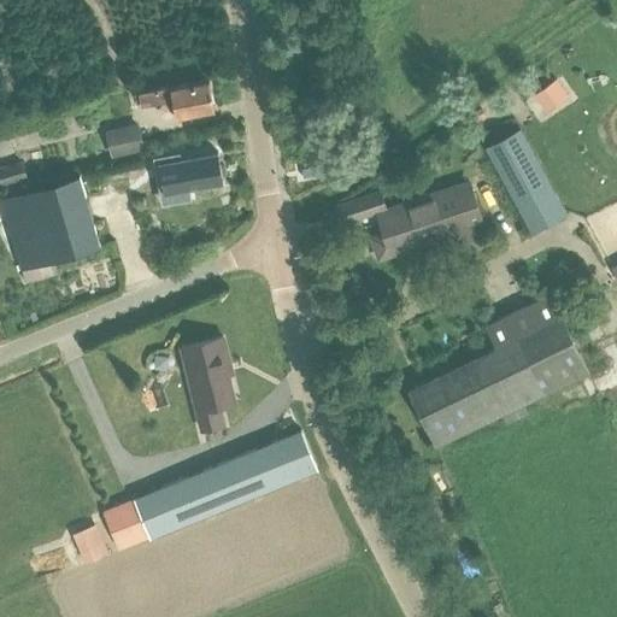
[(558,78),(538,93),(550,109),(570,95),(558,78)]
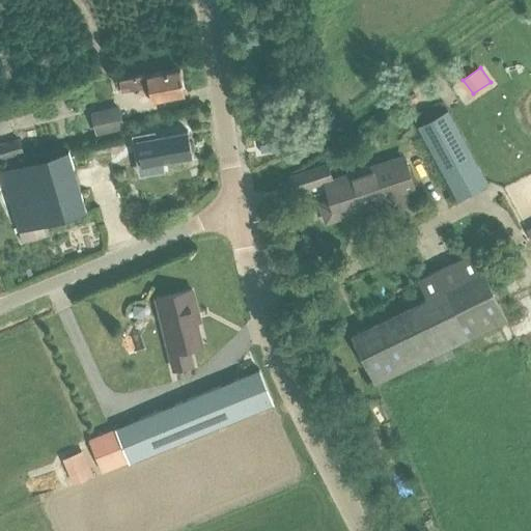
[(149,85),(152,99),(184,92),(179,68),(147,75),(147,73),(120,79),(122,90),(149,85)]
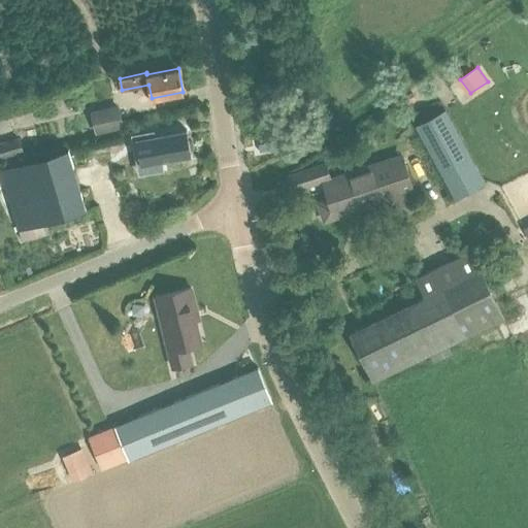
[(118,104),(93,109),(97,129),(122,125),(118,104)]
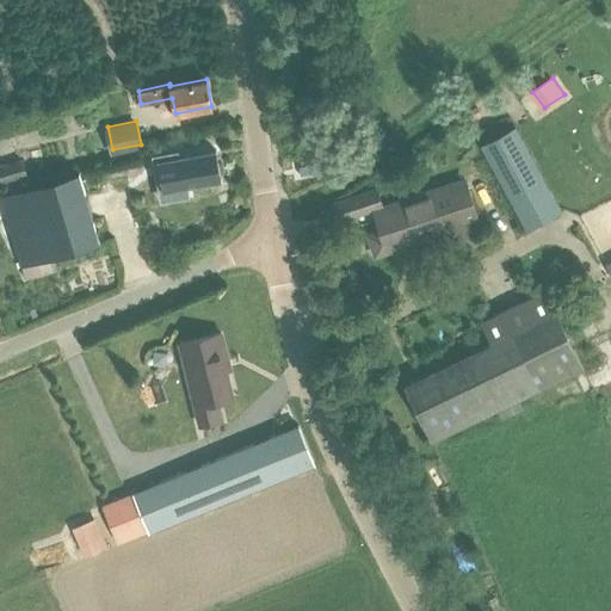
[(528,229),(562,211),(518,128),(483,146),(528,229)]
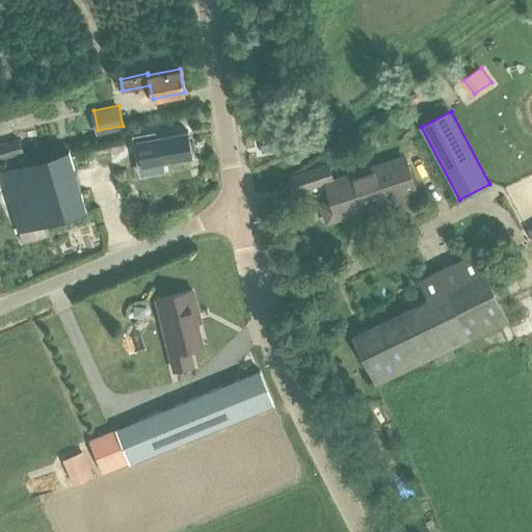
[(156,131),(136,134),(139,149),(143,173),(162,169),(161,161),(163,160),(192,155),(188,132),(157,137),(156,131)]
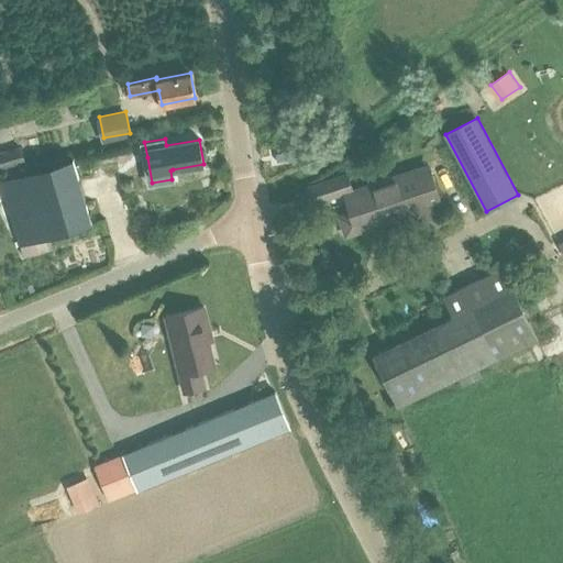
[(19,148),(0,153),(0,164),(1,167),(22,162),(19,148)]
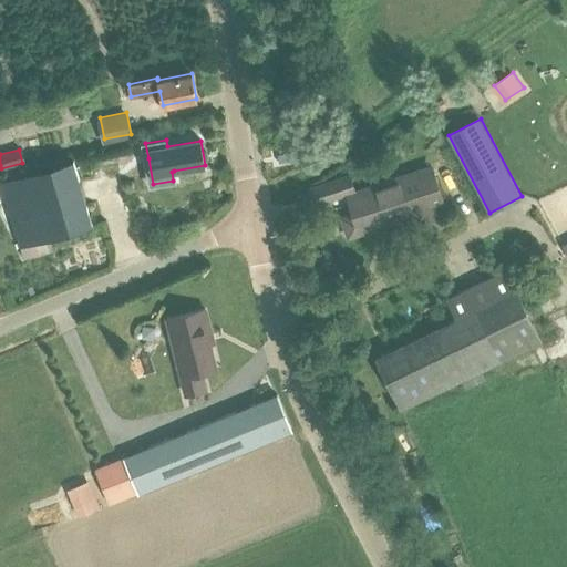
[(292,151),(284,151),(286,162),(294,161),(292,151)]
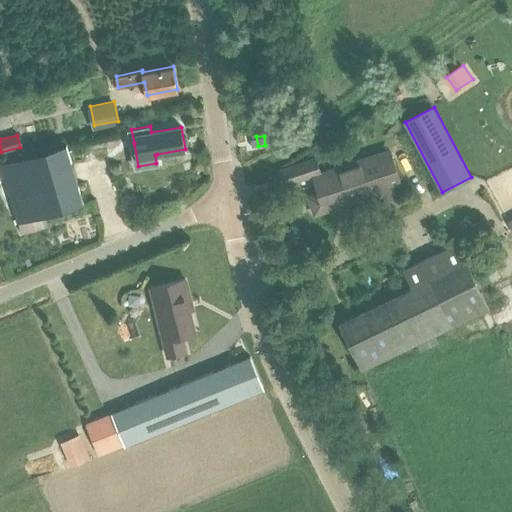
[(65,144),(1,164),(7,185),(11,199),(17,222),(19,221),(42,214),(83,202),(65,144)]
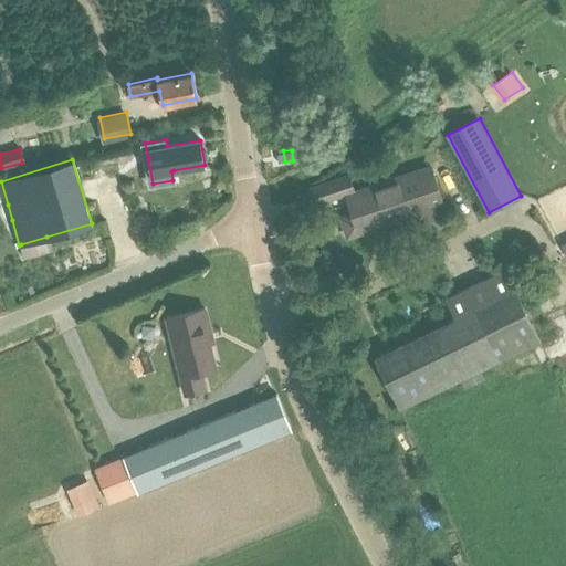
[(437,217),(432,205),(442,201),(433,173),(349,199),(359,229),(409,212),(413,224),(421,229),(433,224),(437,217)]
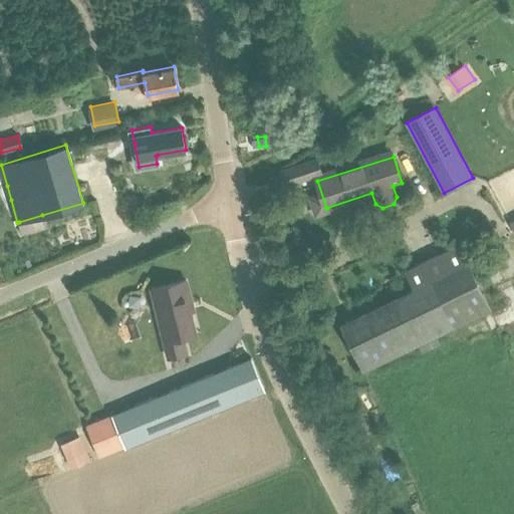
[(279,173),(283,186),(322,173),(318,160),(279,173)]
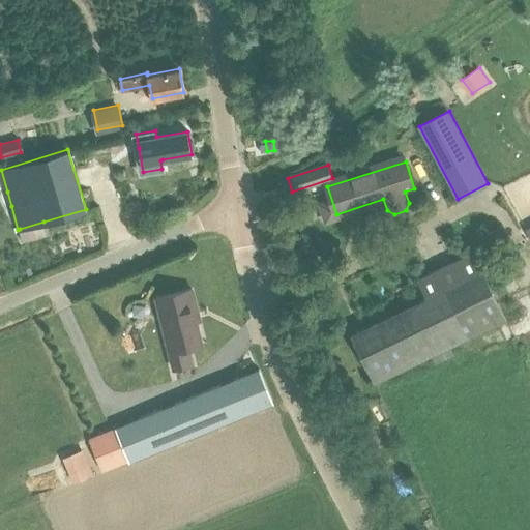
[(43,222),(20,229),(23,241),(48,234),(43,222)]
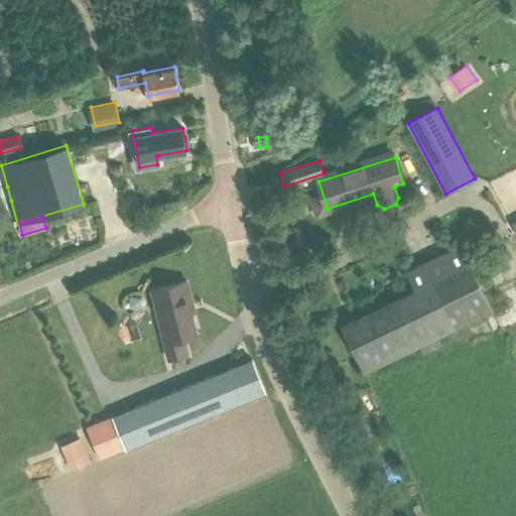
[(366,373),(493,311),(462,246),(406,272),(415,290),(343,326),(366,373)]
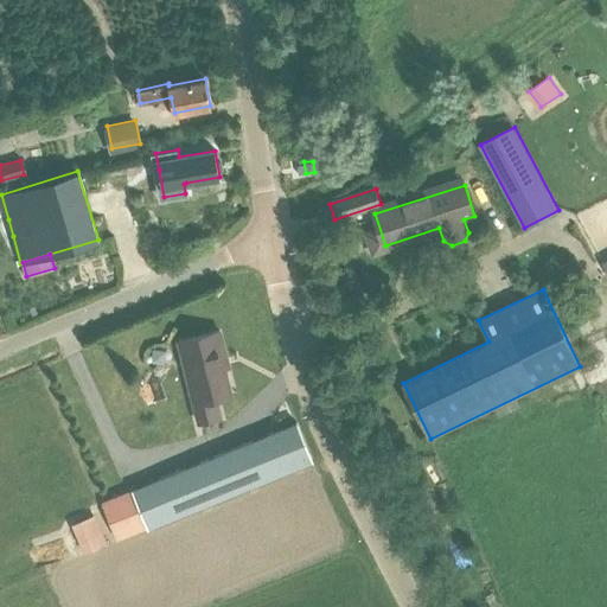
[(223,417),(218,397),(230,395),(222,360),(227,359),(219,331),(179,342),(195,403),(199,423),(223,417)]
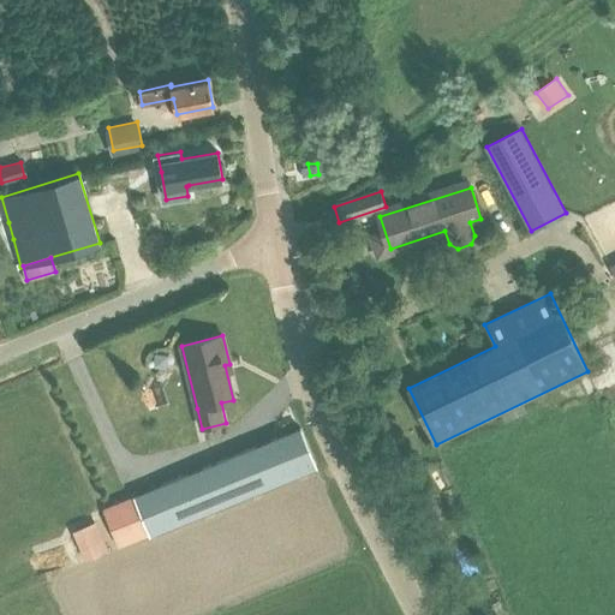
[(160,485),(161,487),(175,525),(177,525),(270,487),(316,467),(317,467),(309,447),(302,429),(302,428),(300,429),(254,447),(160,485)]
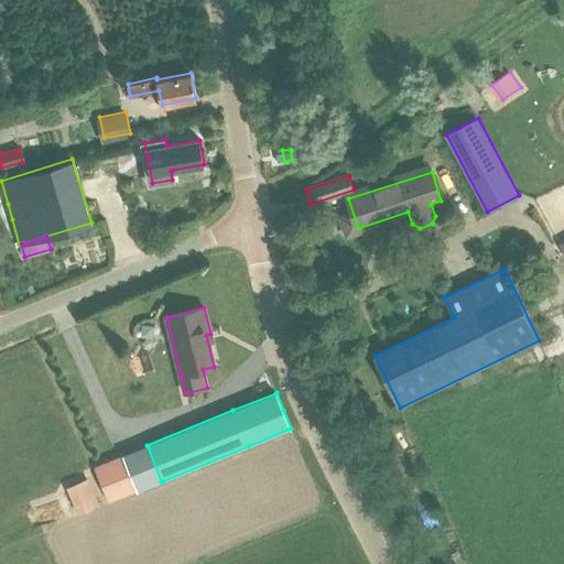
[(95,467),(96,469),(104,489),(109,502),(109,501),(138,490),(123,455),(95,467)]
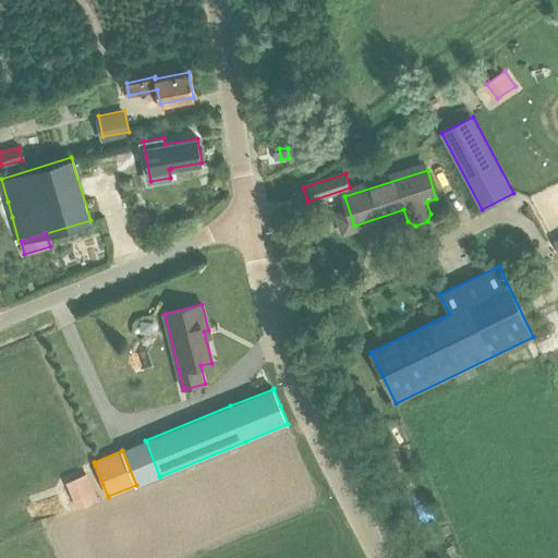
[(76,478),(67,483),(73,498),(77,509),(79,508),(89,504),(97,500),(95,494),(89,496),(81,476),(76,478)]
